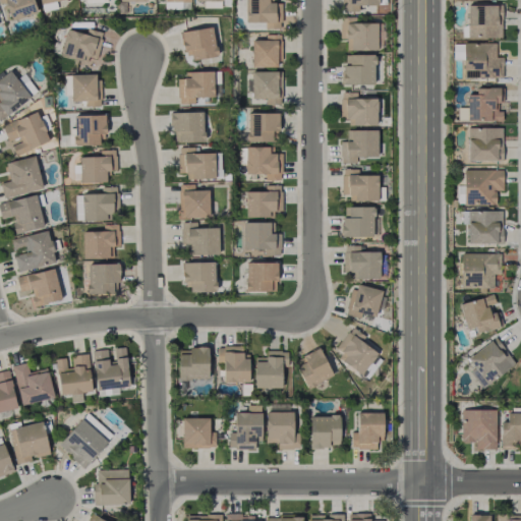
[(34,13),(30,0),(0,0),(0,2),(6,22),(34,13)]
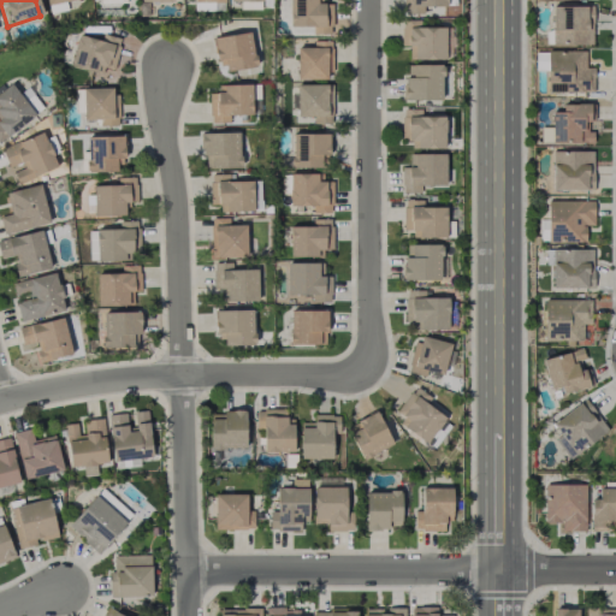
[(46,0),(48,13),(66,11),(65,1),(72,0),(46,0)]
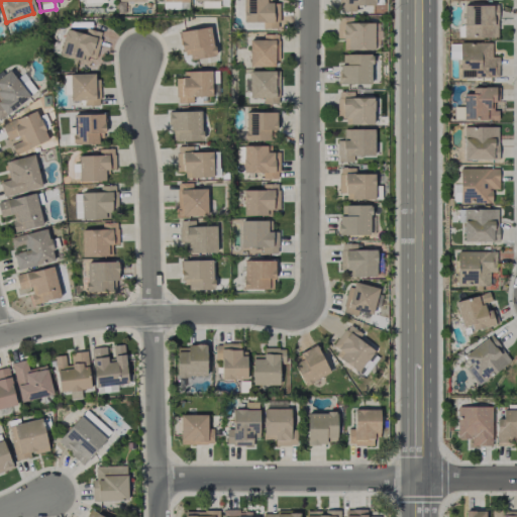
[(279,27),(279,2),(267,3),(266,0),(242,0),(243,28),(279,27)]
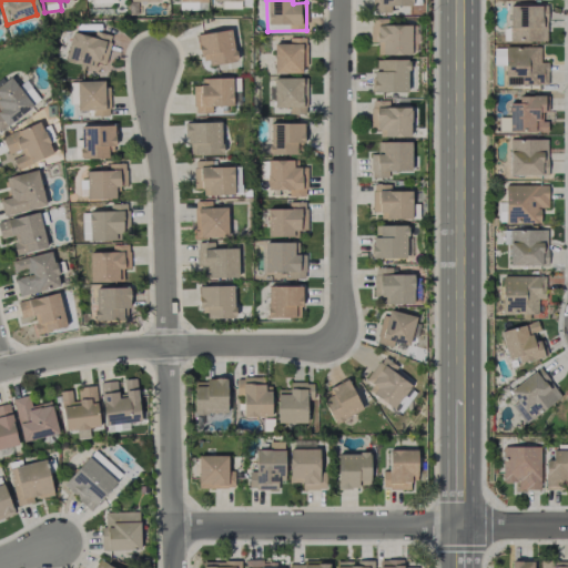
[(371,0),(372,13),(391,13),(391,7),(412,6),(412,0),(371,0)]
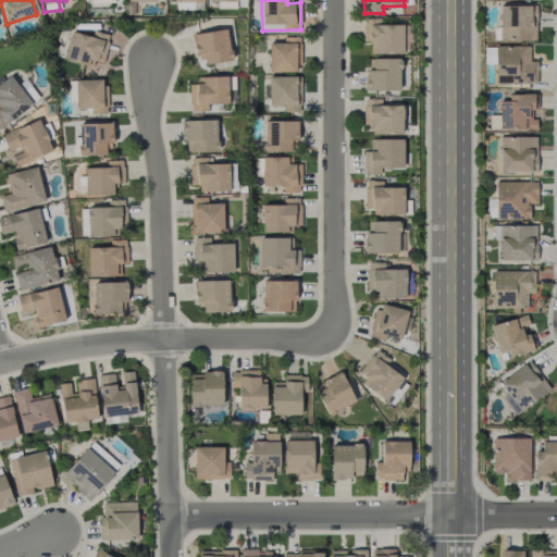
[(499,5),(499,40),(535,40),(536,5),(499,5)]
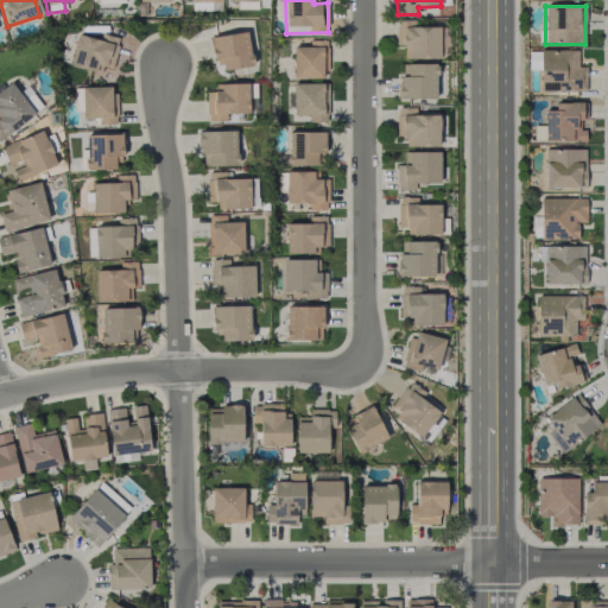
[(439,27),(416,26),(416,20),(397,19),(396,45),(404,45),(404,58),(439,58),(439,27)]
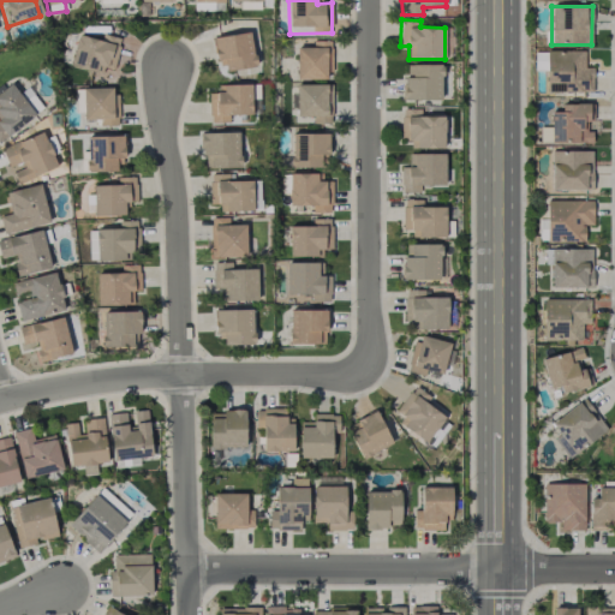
[(255,65),(250,31),(213,36),(218,71),(255,65)]
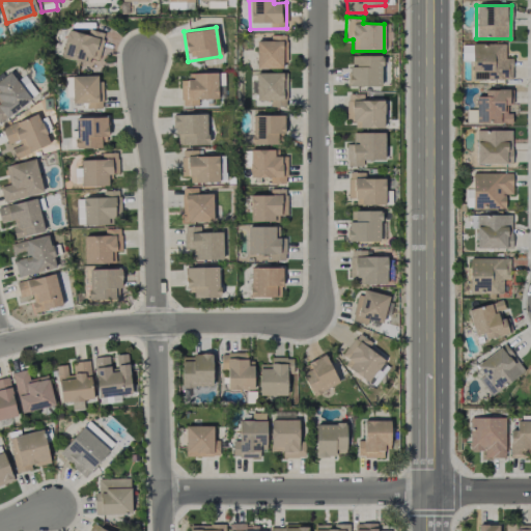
[(98,59),(105,33),(88,29),(87,34),(67,29),(60,56),(88,63),(89,57),(98,59)]
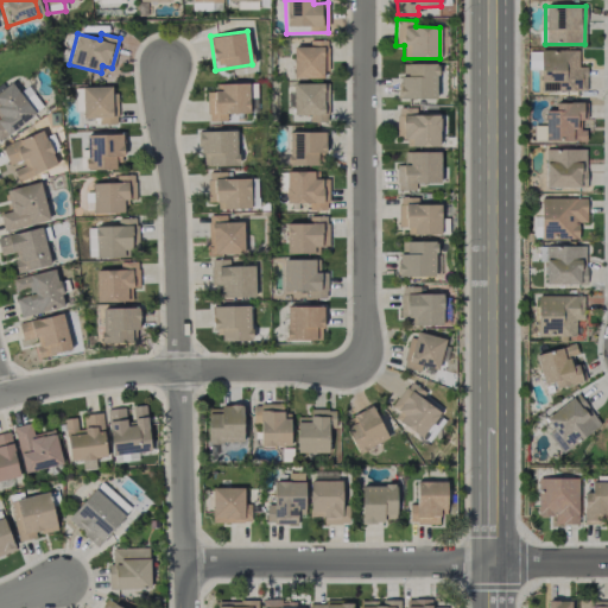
[(327,40),(309,40),(309,46),(293,46),(293,77),(327,78),(327,40)]
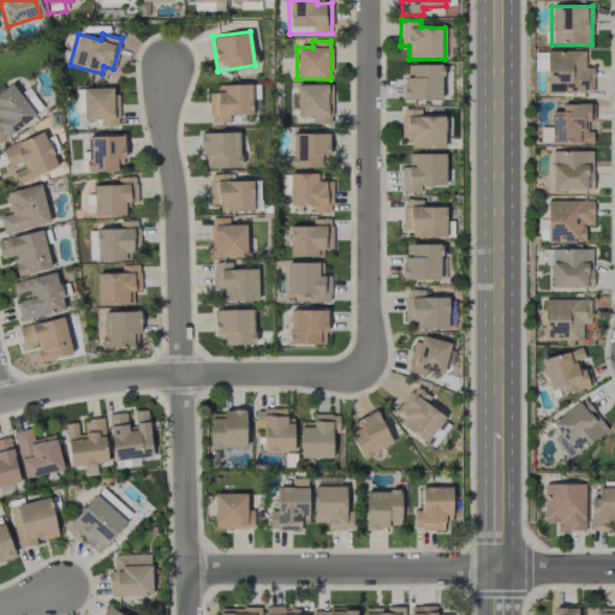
[(593,91),(592,67),(585,67),(584,51),(545,51),(547,93),(593,91)]
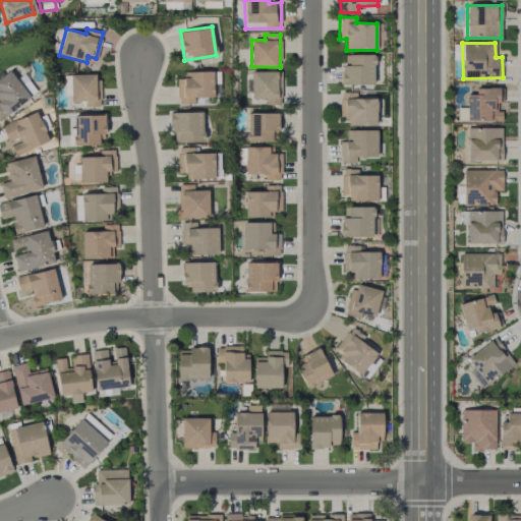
[(373,85),(374,55),(343,54),(342,84),(373,85)]
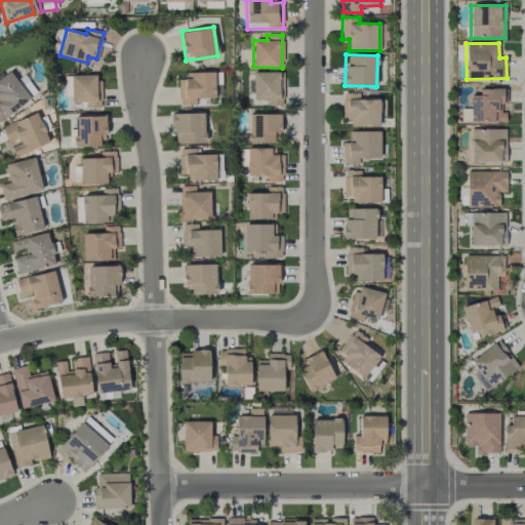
[(0,121),(30,98),(9,71),(1,77),(1,76),(0,76),(0,121)]
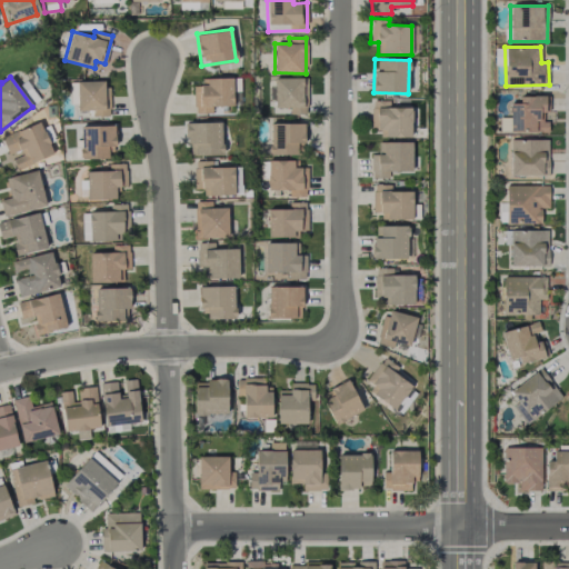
[(232,78),(201,78),(201,86),(193,86),(193,113),(211,113),(211,107),(232,106),(232,78)]
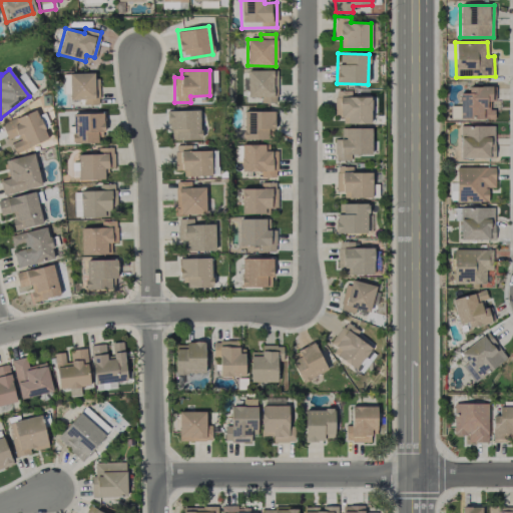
[(262,102),(275,102),(275,88),(277,87),(277,70),(246,70),(247,96),(262,96),(262,102)]
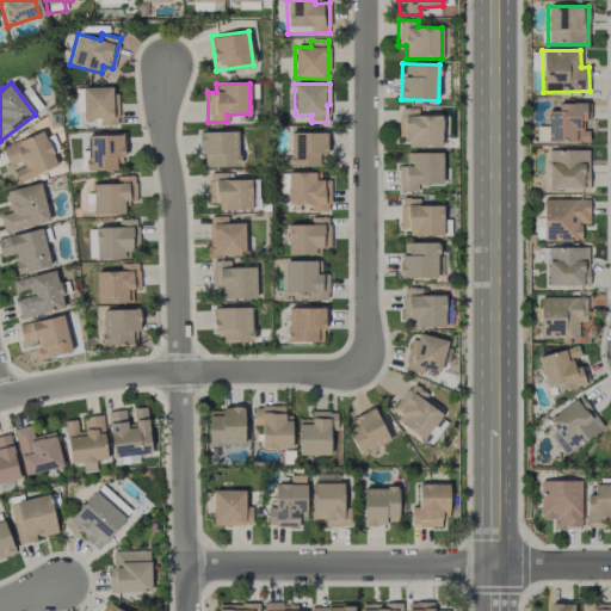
[(116,125),(116,86),(82,87),(82,119),(98,118),(99,125),(116,125)]
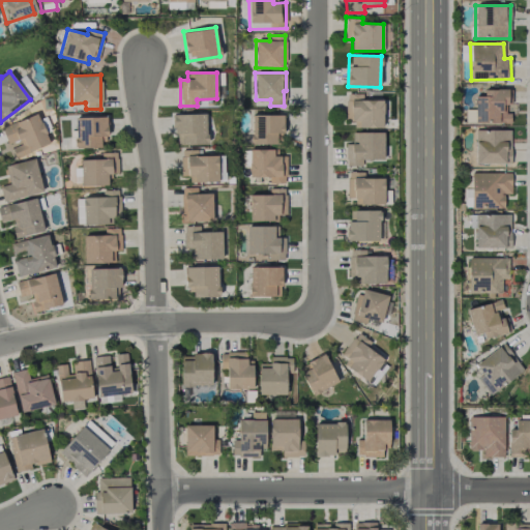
[(510,113),(506,113),(506,89),(484,89),(484,97),(475,97),(475,122),(510,122),(510,113)]
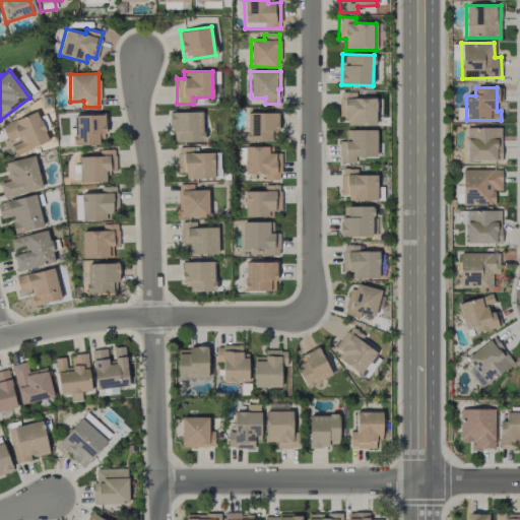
[(355,98),(355,91),(339,91),(339,119),(347,119),(347,125),(375,126),(376,99),(355,98)]
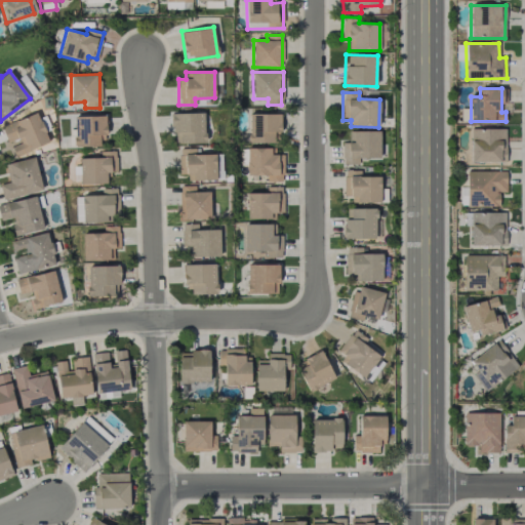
[(204,143),(204,113),(170,113),(171,132),(176,132),(176,144),(204,143)]
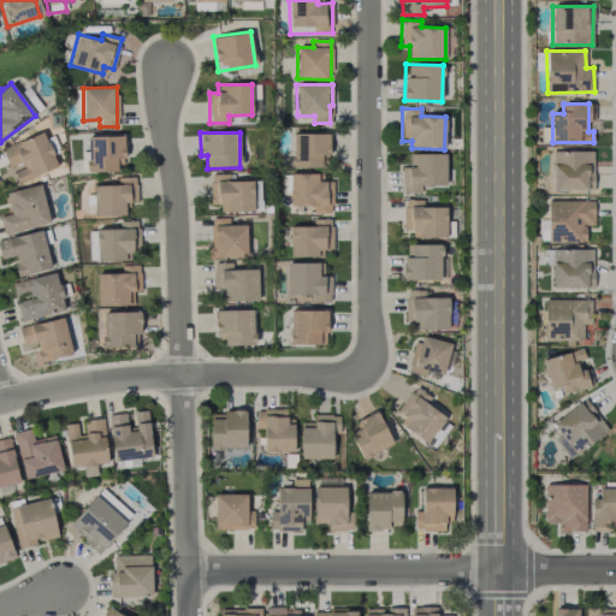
[(17,183),(58,169),(45,134),(4,148),(17,183)]
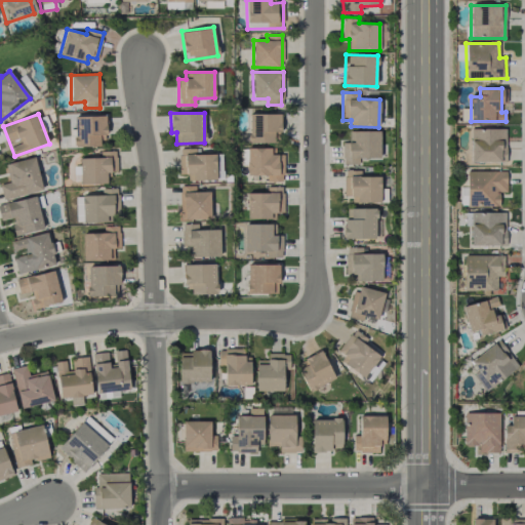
[(280,114),(249,114),(249,143),(274,143),(274,132),(280,132),(280,114)]
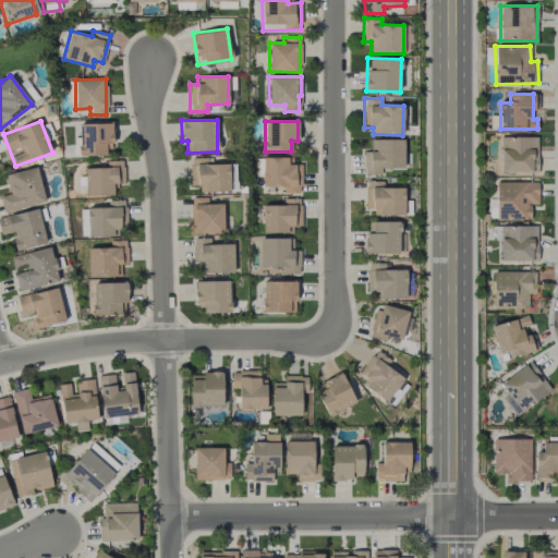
[(79,124),(80,155),(112,154),(112,123),(79,124)]
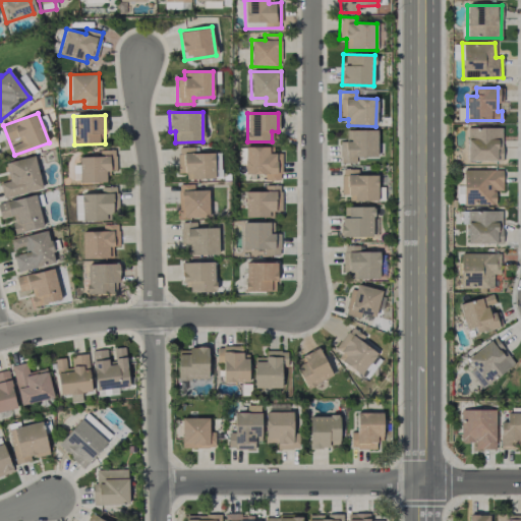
[(502,127),(466,128),(467,161),(502,161),(502,127)]
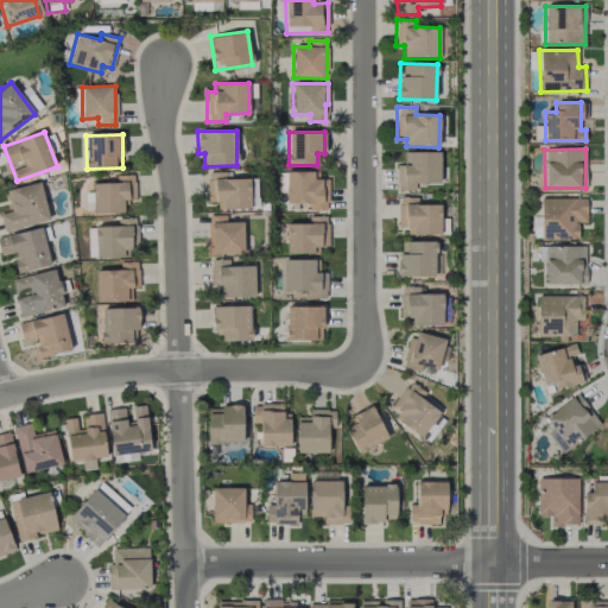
[(439,152),(404,151),(404,165),(397,165),(397,190),(415,190),(416,183),(439,183),(439,152)]
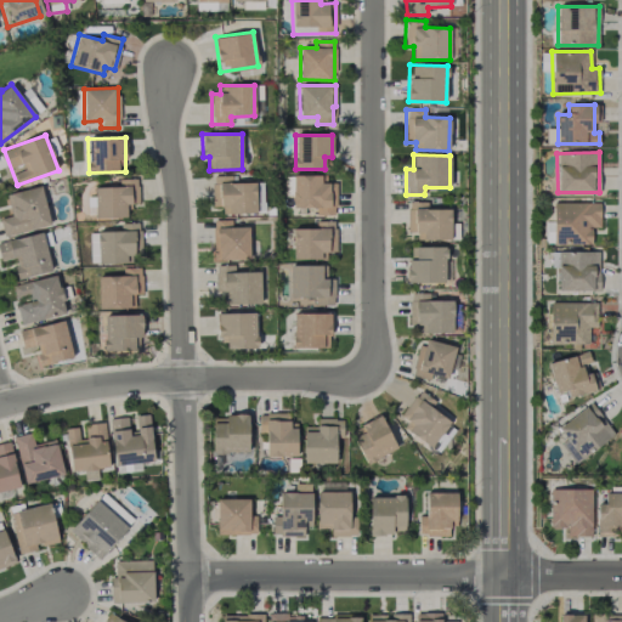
[(254,182),(232,182),(231,175),(211,176),(213,207),(221,207),(221,214),(255,214),(254,182)]
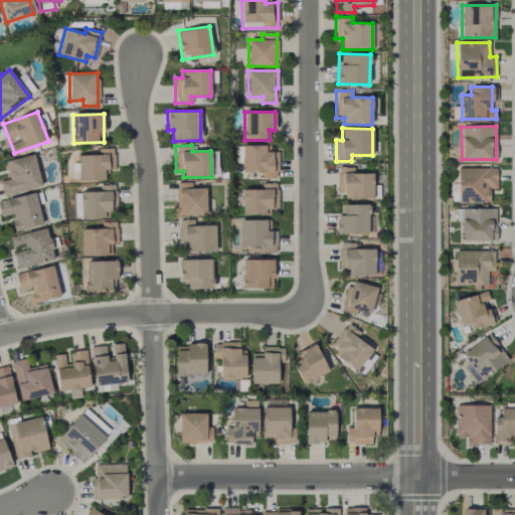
[(266,145),(241,145),(241,171),(261,172),(261,178),(278,178),(279,152),(266,152),(266,145)]
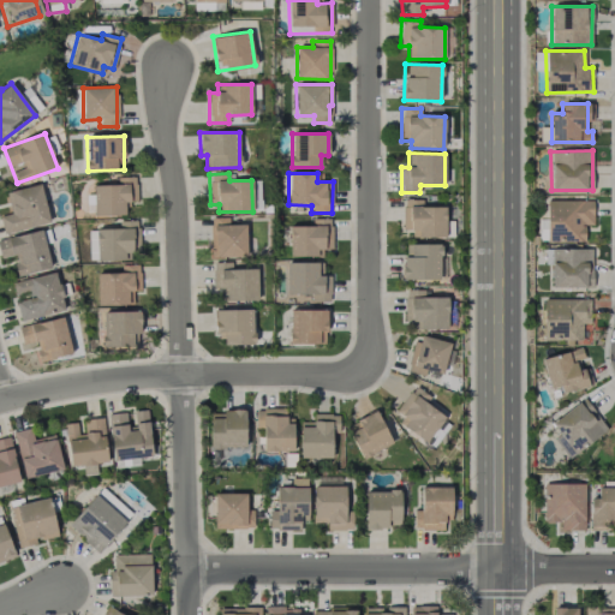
[(94,216),(125,215),(124,202),(137,202),(136,177),(117,177),(117,184),(93,185),(94,216)]
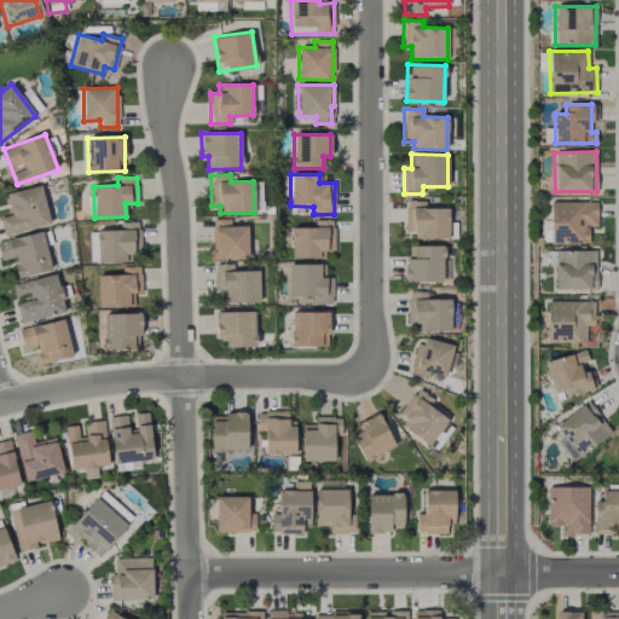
[(0,220),(4,235),(50,224),(40,185),(6,192),(11,215),(0,217),(0,220)]
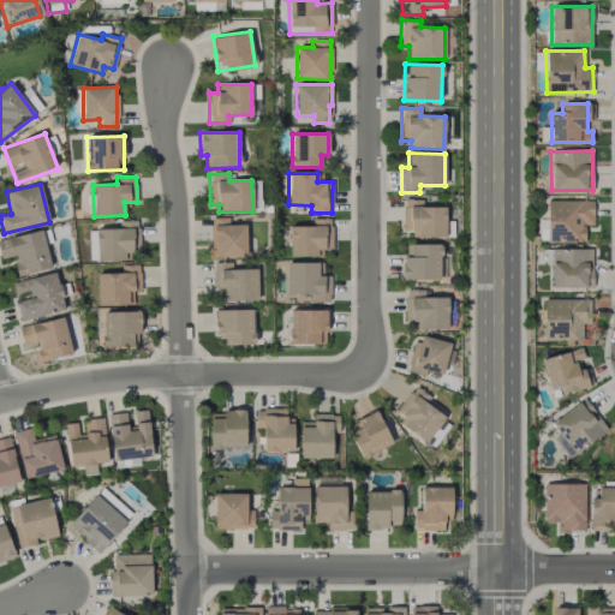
[(402,236),(445,236),(446,207),(422,207),(422,199),(404,199),(402,236)]
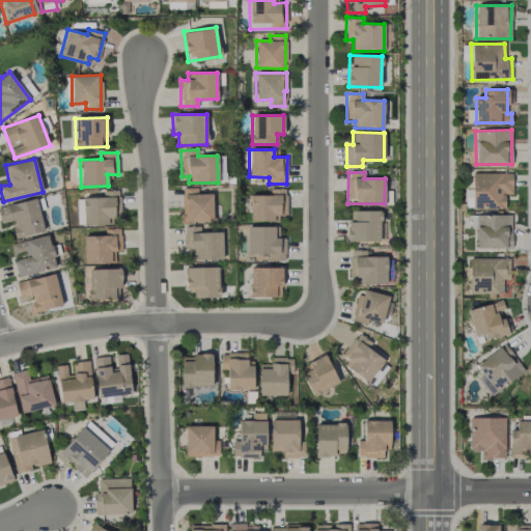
[(511,195),(512,173),(472,172),(472,208),(504,208),(505,194),(511,195)]
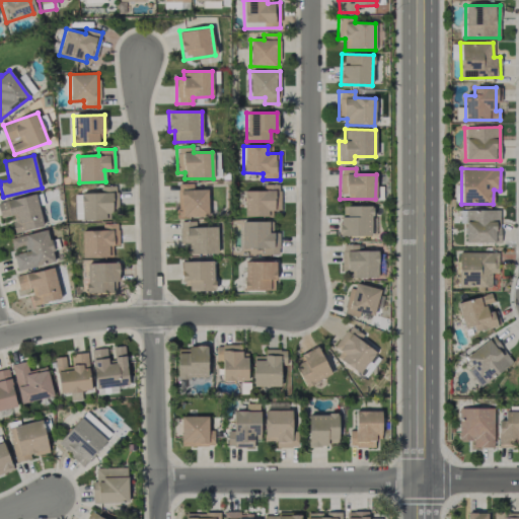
[(208,216),(207,189),(193,190),(193,183),(177,183),(178,217),(208,216)]
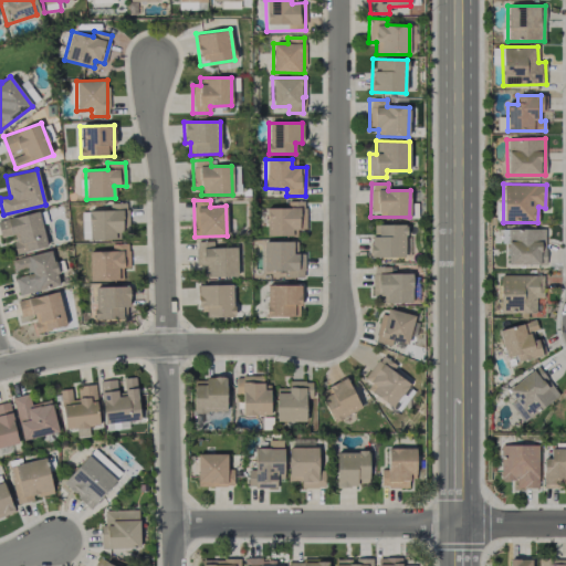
[(265,208),(266,237),(292,236),(292,229),(305,229),(305,201),(287,201),(287,208),(265,208)]
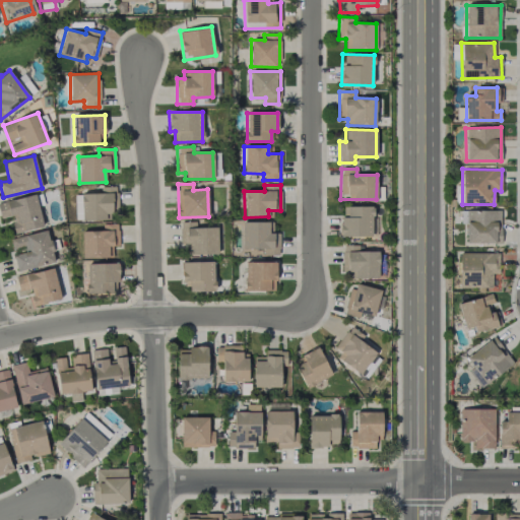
[(106,219),(106,213),(118,212),(117,186),(100,187),(100,193),(81,194),(82,220),(106,219)]
